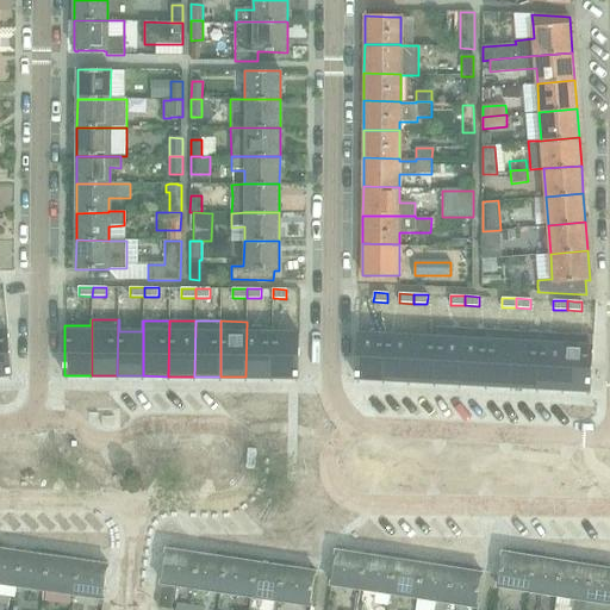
[(248,322),(247,322),(246,377),(272,378),(272,328),(248,327),(248,322)]
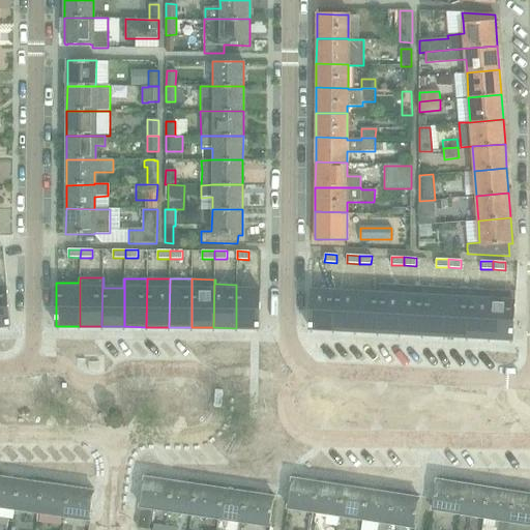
[(357,293),(355,331),(378,332),(380,284),(379,284),(379,294),(357,293)]
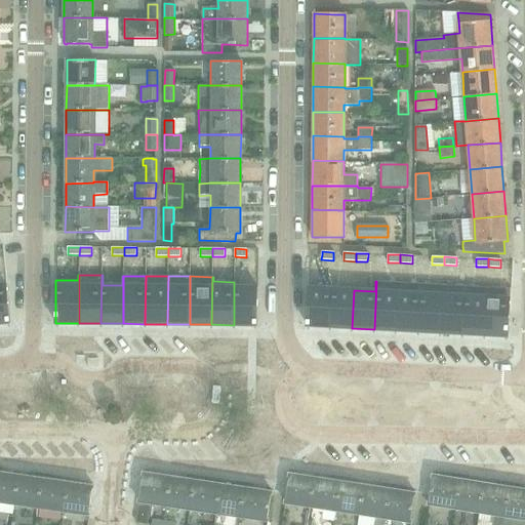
[(376,281),(374,329),(396,330),(399,282),(376,281)]
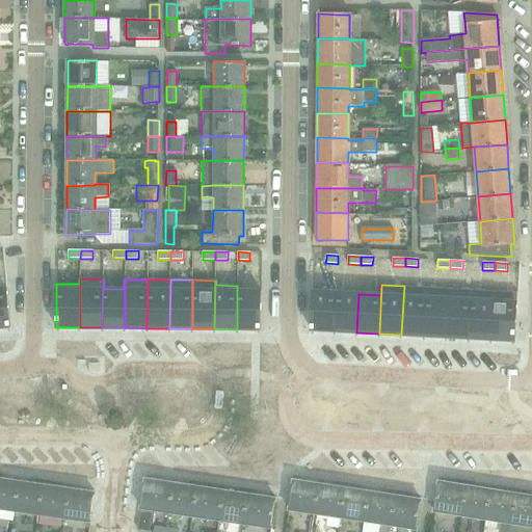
[(238,286),(237,286),(237,329),(260,329),(261,291),(238,291),(238,286)]
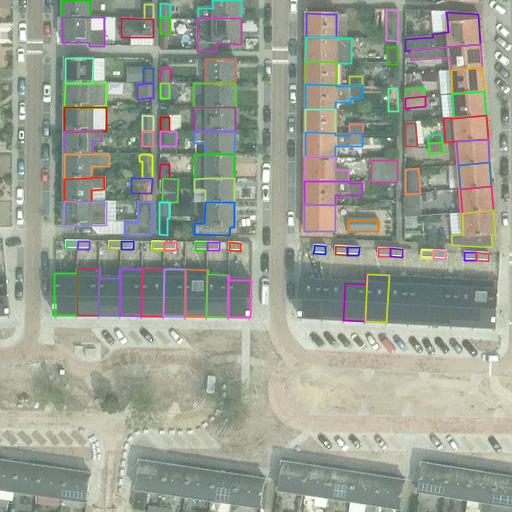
[(389,275),(386,322),(408,323),(410,276),(389,275)]
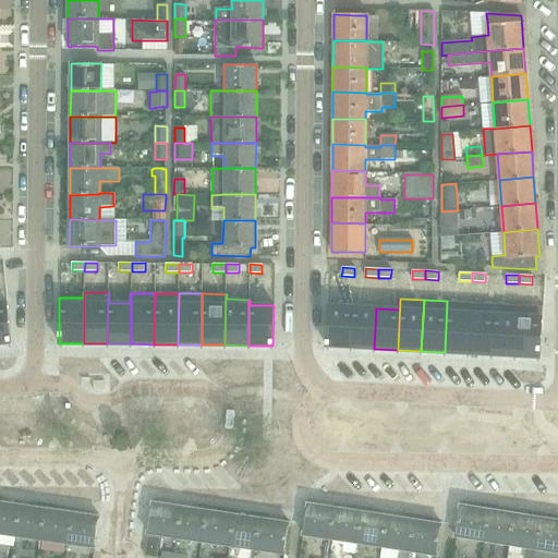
[(447,301),(445,352),(468,353),(471,303),(447,301)]
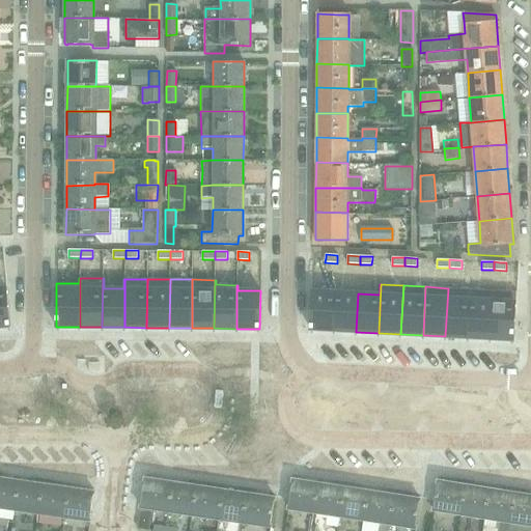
[(6,287),(0,287),(0,327),(10,326),(6,287)]
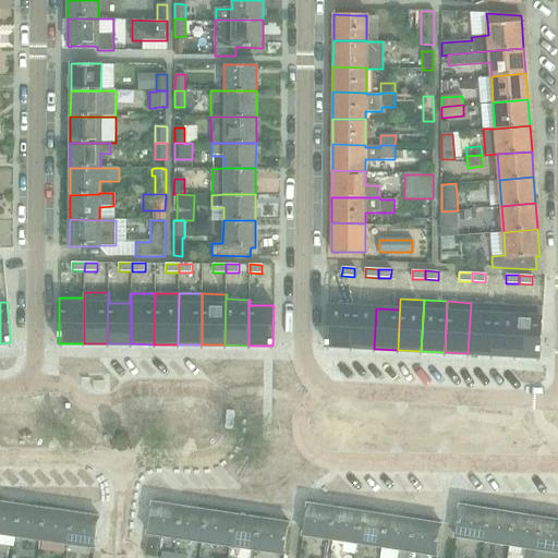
[(471,303),(468,353),(492,354),(495,304),(471,303)]
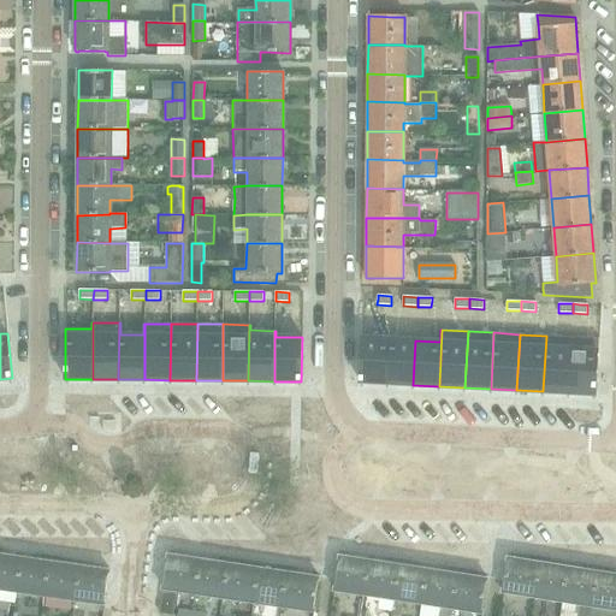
[(546,336),(543,391),(569,394),(572,337),(546,336)]
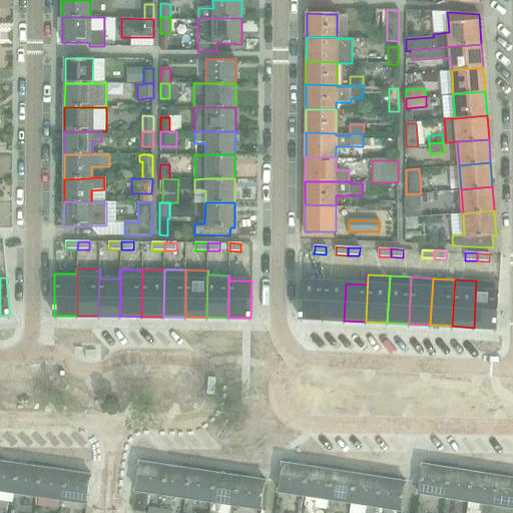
[(302,281),(300,318),(323,320),(325,282),(302,281)]
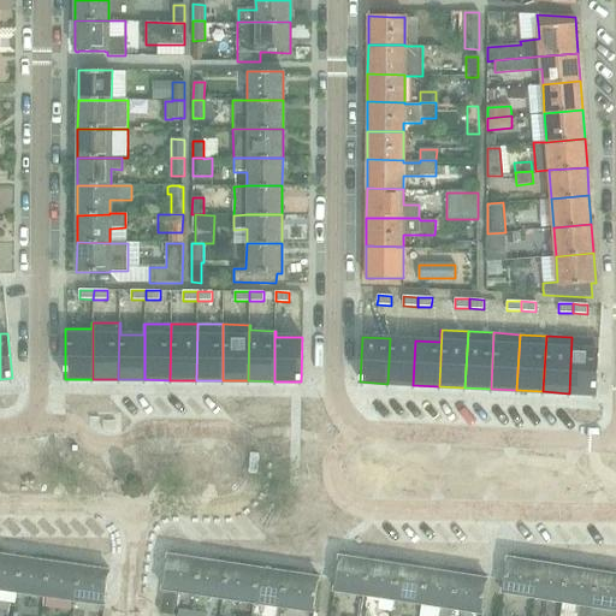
[(572,337),(569,394),(596,395),(599,338),(572,337)]
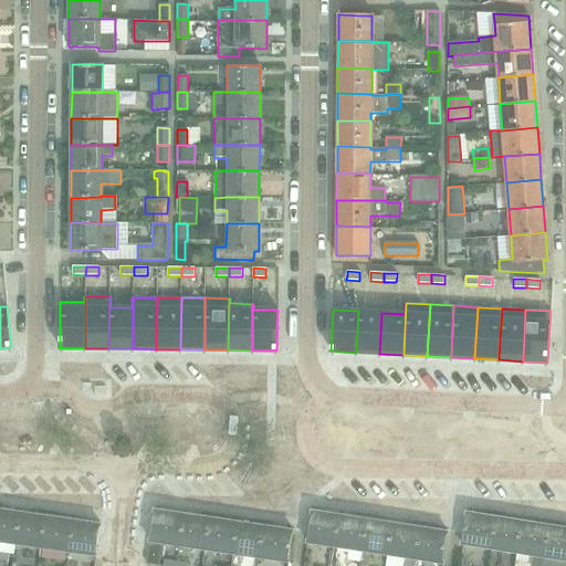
[(358,311),(356,353),(379,354),(381,313),(358,311)]
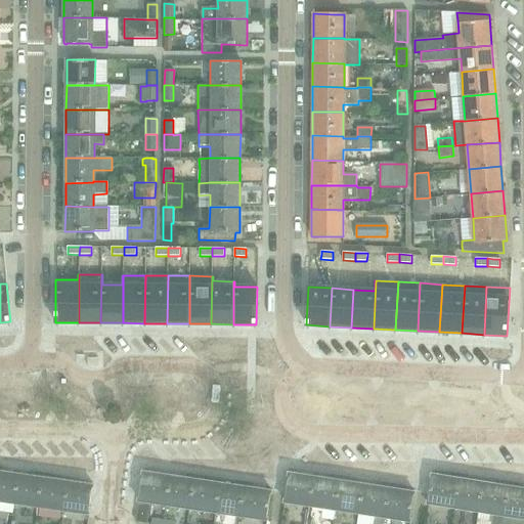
[(3,467),(0,466),(0,501),(13,504),(17,474),(2,472),(3,467)]
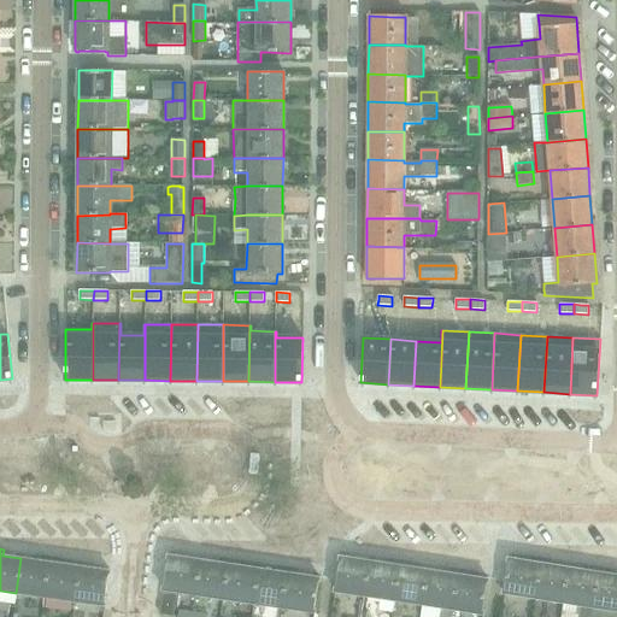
[(39,554),(39,556),(37,562),(21,558),(16,593),(42,597),(48,557),(39,554)]
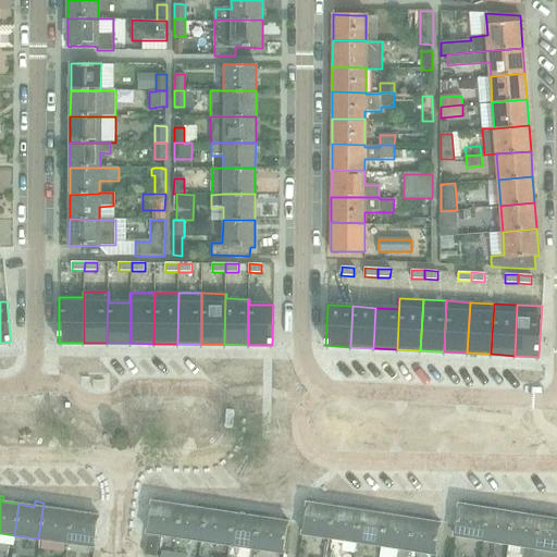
[(182,506),(151,502),(144,555),(157,556),(160,534),(176,536),(182,506)]
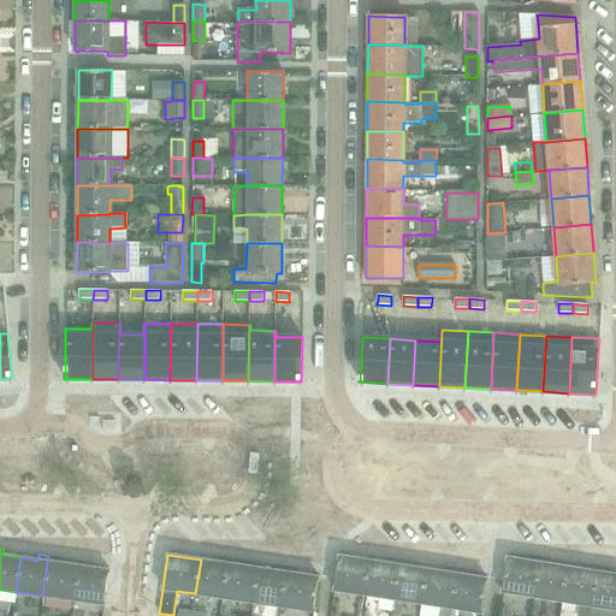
[(529,555),(529,556),(528,561),(508,558),(502,593),(533,598),(540,557),(529,555)]
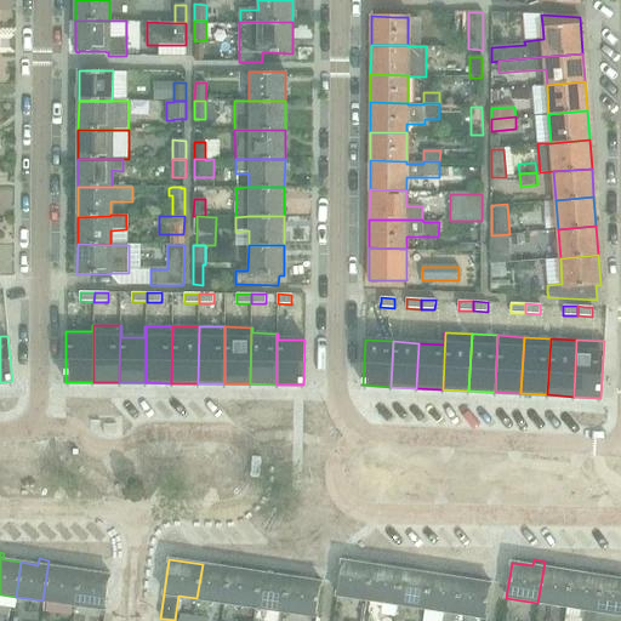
[(62,562),(49,560),(43,600),(75,605),(80,571),(61,568),(62,562)]
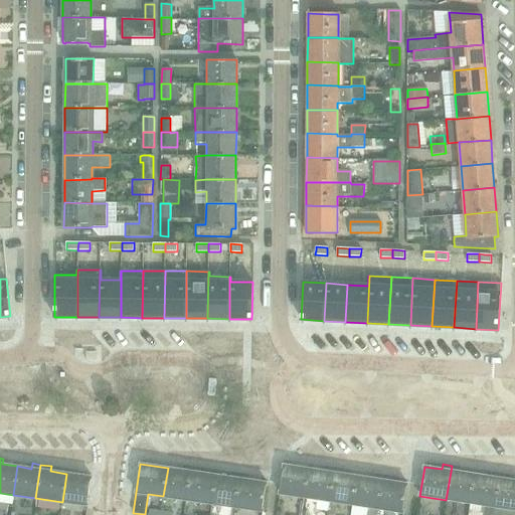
[(182,465),(181,466),(181,470),(168,468),(163,496),(186,500),(191,467),(182,465)]
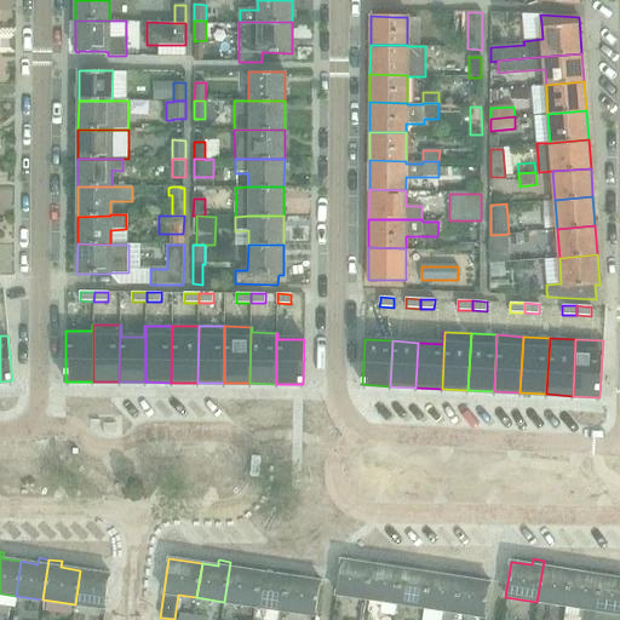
[(342,560),(336,595),(363,598),(369,564),(342,560)]
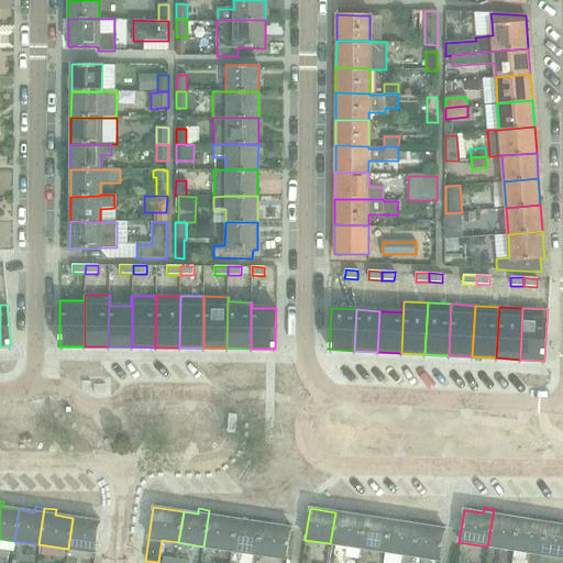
[(355,509),(355,510),(354,515),(335,512),(330,543),(348,547),(345,558),(357,559),(359,548),(365,511),(355,509)]
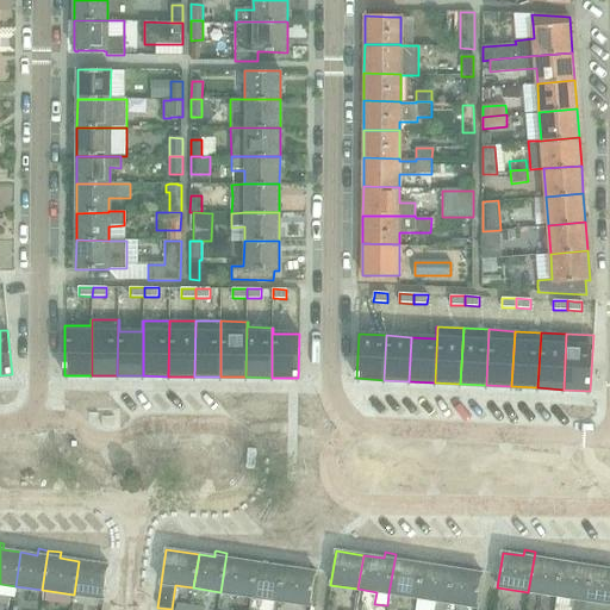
[(547,553),(535,552),(528,592),(556,596),(562,562),(546,559),(547,553)]
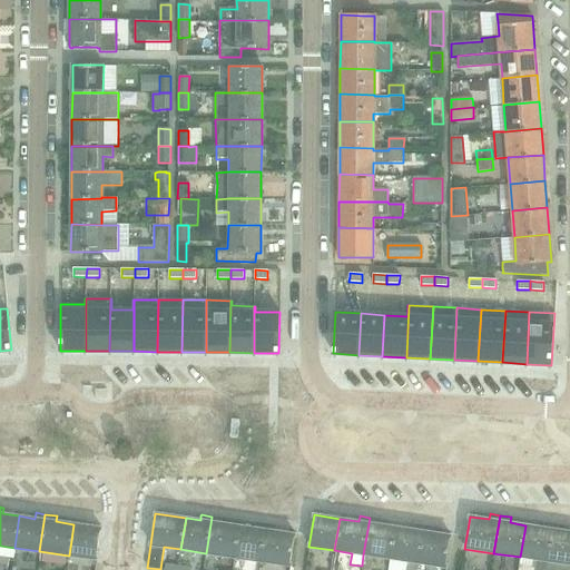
[(223,518),(212,517),(206,553),(235,558),(239,526),(222,523),(223,518)]
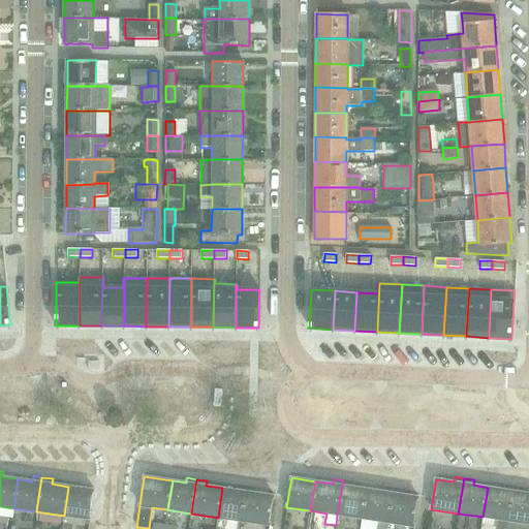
[(353,481),(343,480),(337,515),(361,519),(365,489),(352,487),(353,481)]
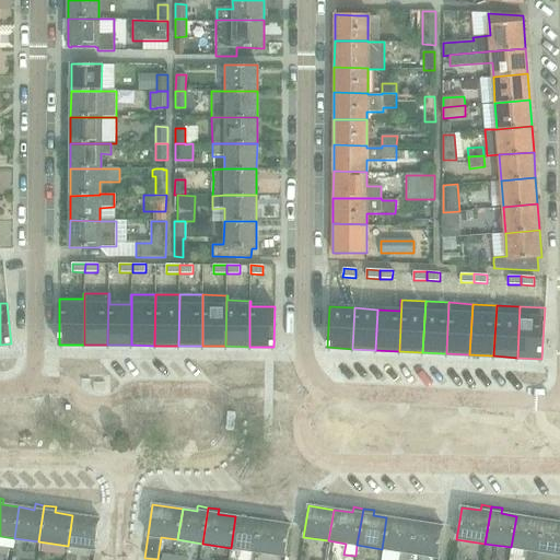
[(251,513),(251,514),(249,518),(235,516),(231,548),(255,551),(260,515),(251,513)]
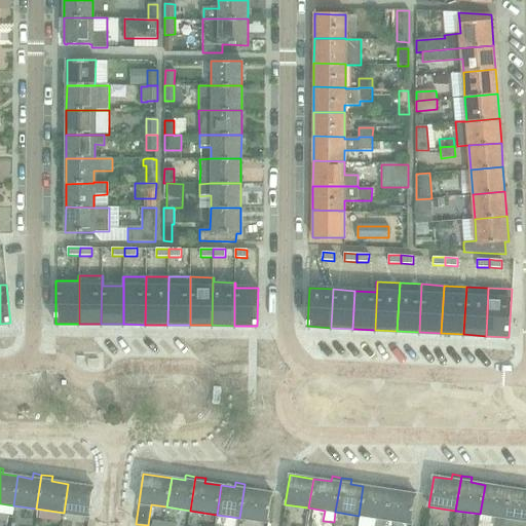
[(501,482),(501,483),(501,487),(485,485),(480,514),(494,517),(492,525),(503,525),(505,518),(504,518),(510,483),(501,482)]
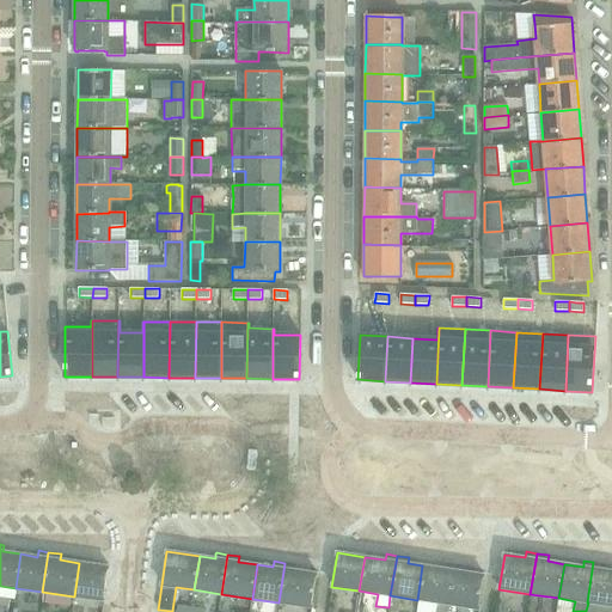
[(606,564),(593,562),(587,603),(588,603),(586,611),(611,611),(611,570),(605,570),(606,564)]
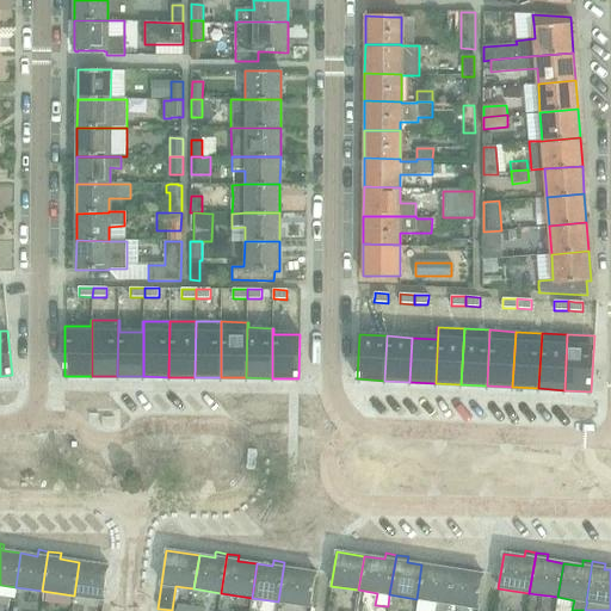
[(109,566),(79,562),(74,596),(104,600),(109,566)]
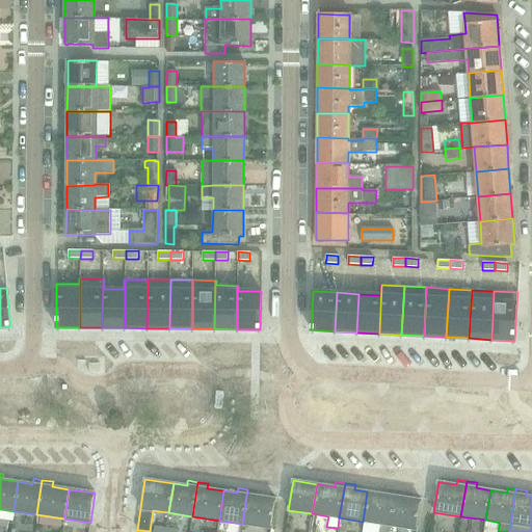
[(258,490),(247,489),(242,524),(271,528),(275,499),(258,496),(258,490)]
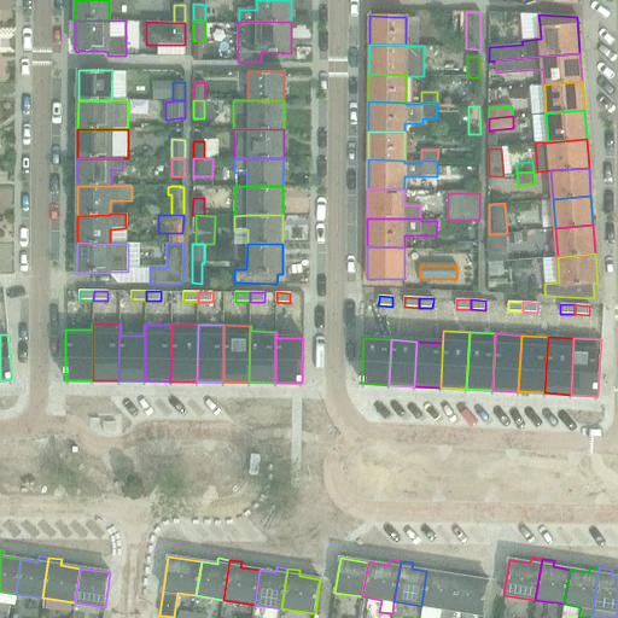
[(448,569),(447,575),(426,571),(421,606),(441,608),(439,617),(452,617),(454,611),(460,570),(448,569)]
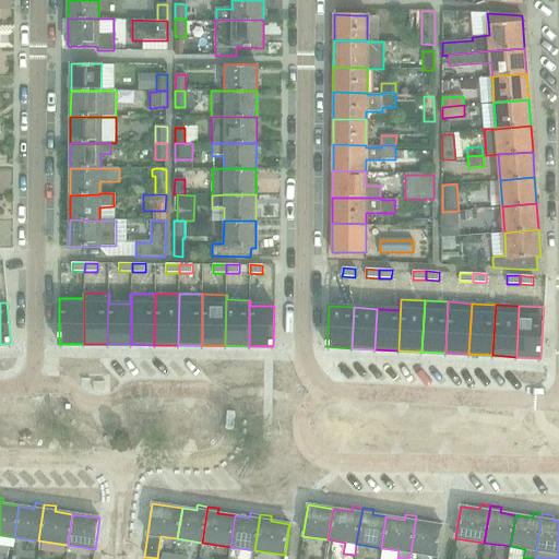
[(426,518),(416,515),(411,552),(437,556),(442,525),(426,523),(426,518)]
